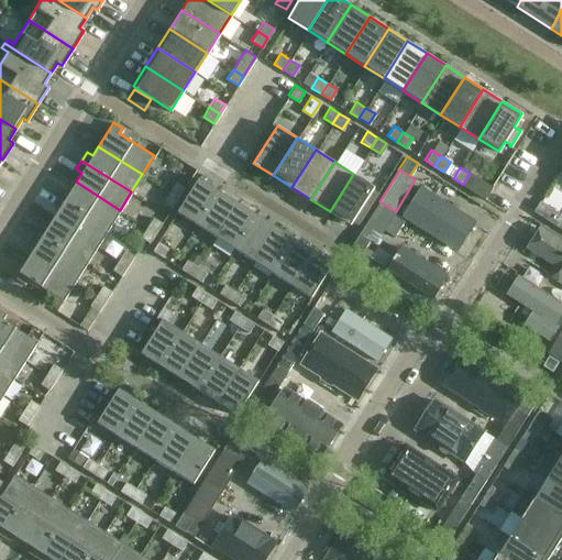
[(494,186),(470,171),(469,173),(469,174),(463,184),(485,198),(494,186)]
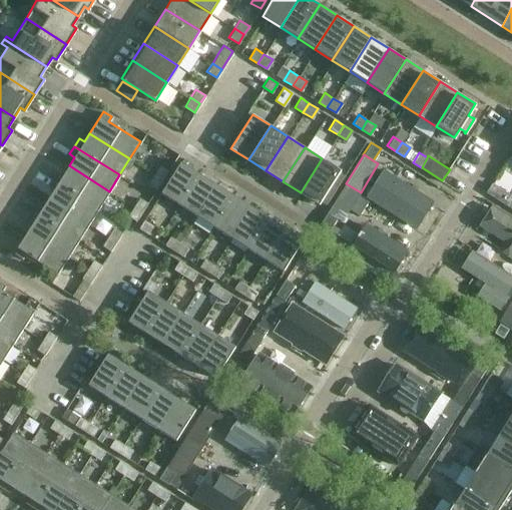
[(322,158),(301,192),(319,203),(340,169),(322,158)]
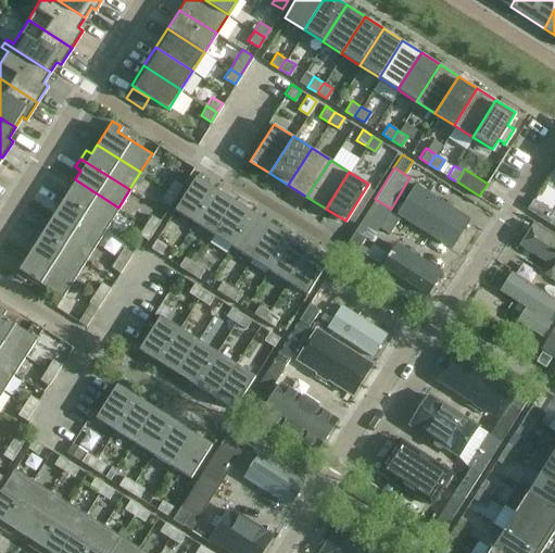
[(215,187),(196,175),(174,209),(193,221),(215,187)]
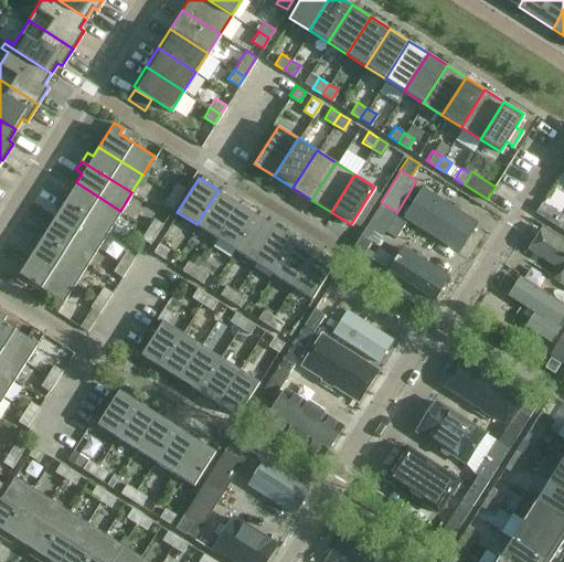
[(169,191),(179,198),(184,188),(176,181),(169,191)]
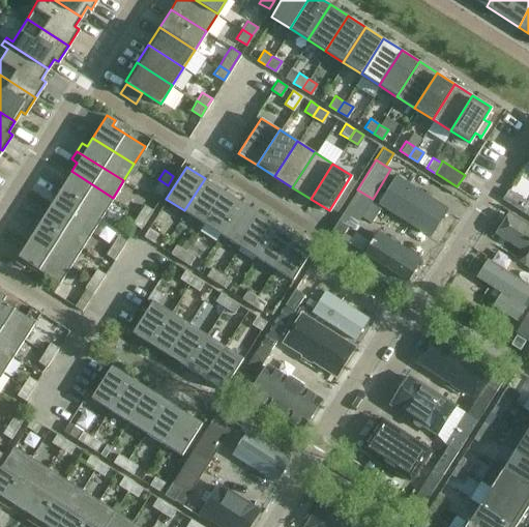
[(55,184),(101,214),(113,198),(71,171),(65,179),(60,176),(55,184)]
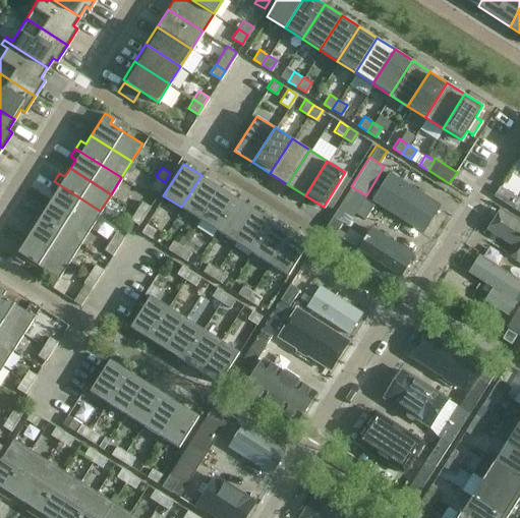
[(421,231),(439,204),(387,171),(369,198),(421,231)]
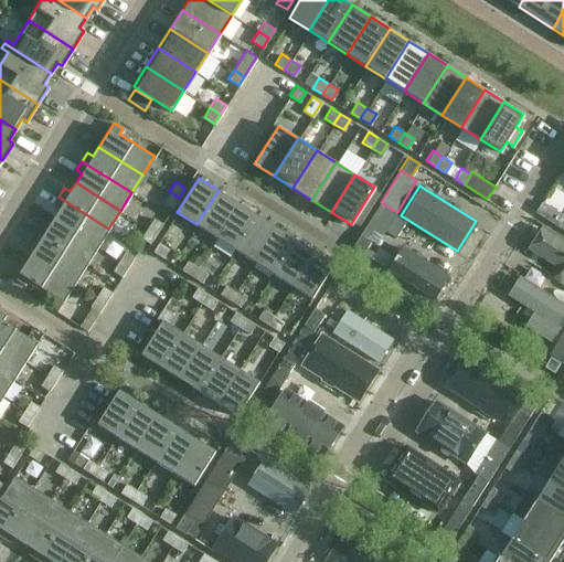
[(197,224),(215,236),(237,202),(219,190),(197,224)]
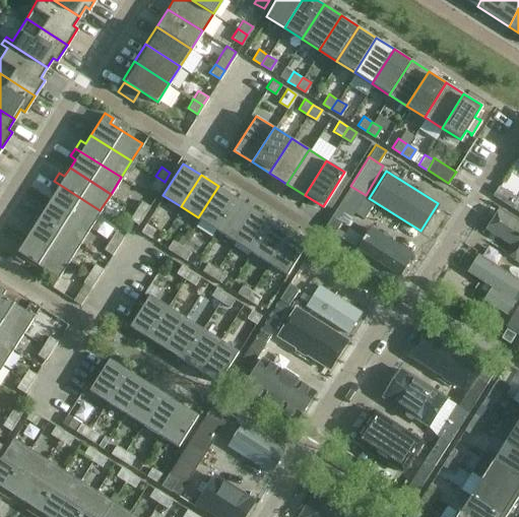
[(165,182),(155,176),(150,185),(158,191),(165,182)]
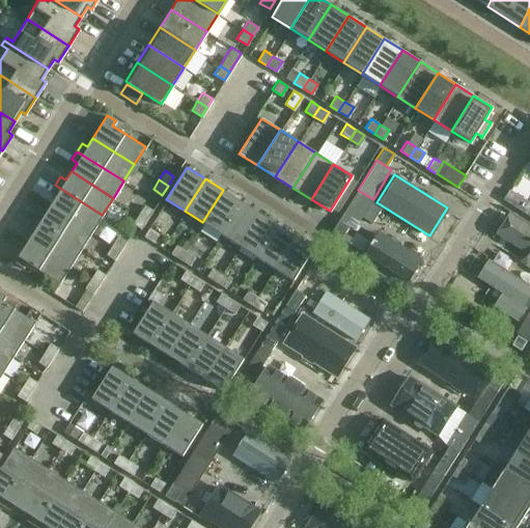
[(50,205),(91,231),(102,215),(55,185),(50,193),(55,196),(50,205)]
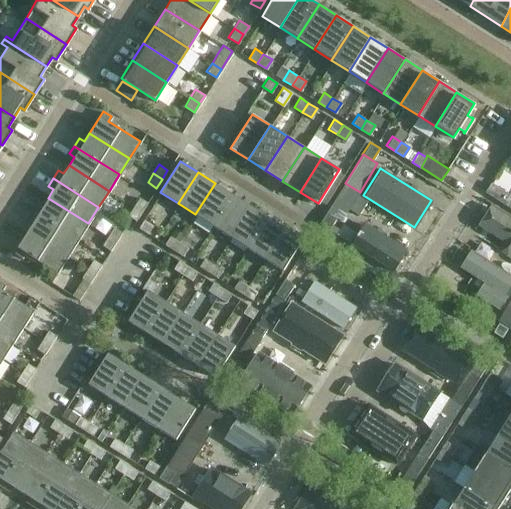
[(510,207),(510,194),(490,181),(484,191),(510,207)]
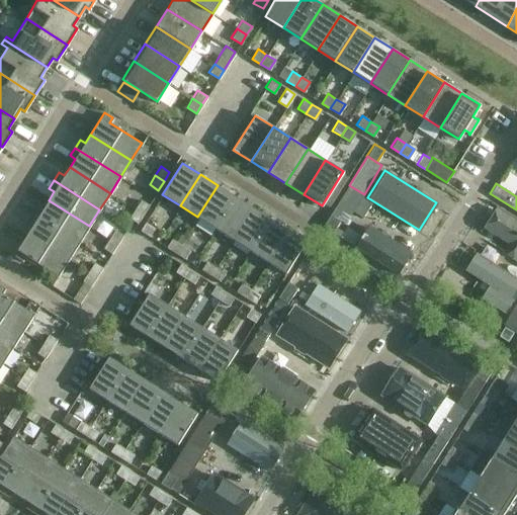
[(197,217),(216,228),(235,196),(218,185),(197,217)]
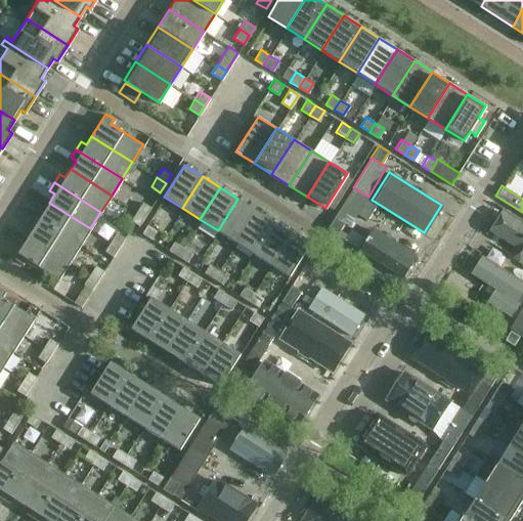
[(350,226),(368,197),(353,187),(334,216),(343,222),(350,226)]
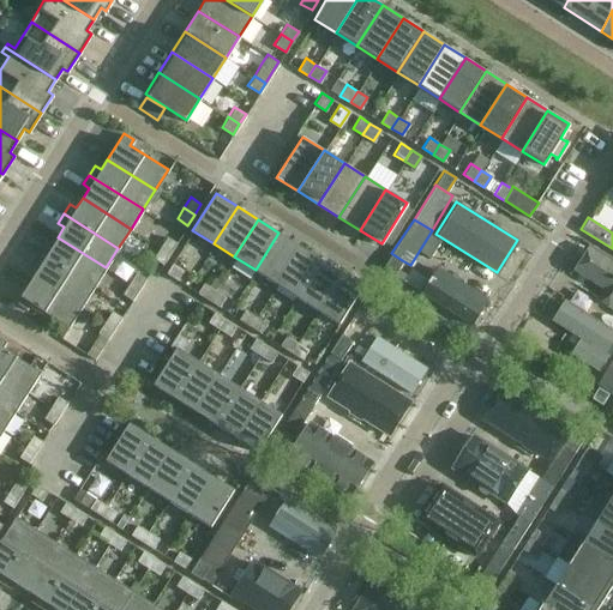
[(299,246),(278,233),(256,270),(276,283),(299,246)]
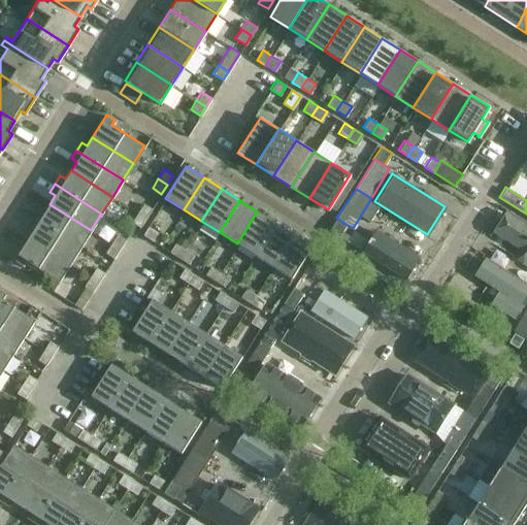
[(137,212),(145,218),(152,208),(143,203),(137,212)]
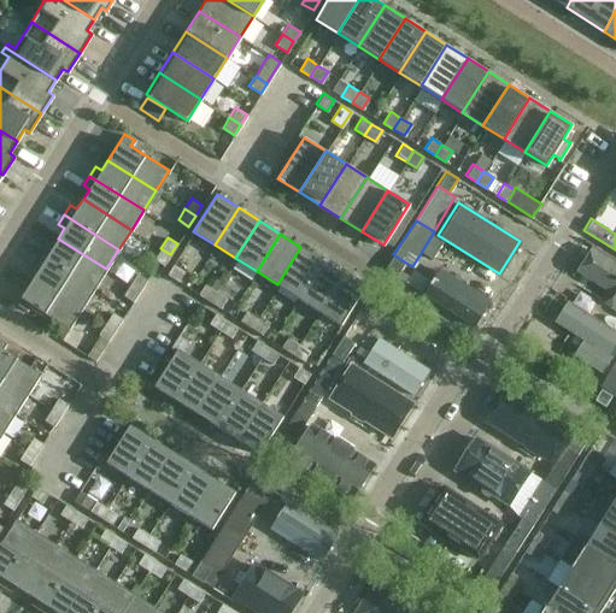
[(94,288),(106,269),(58,239),(52,248),(46,245),(40,253),(94,288)]
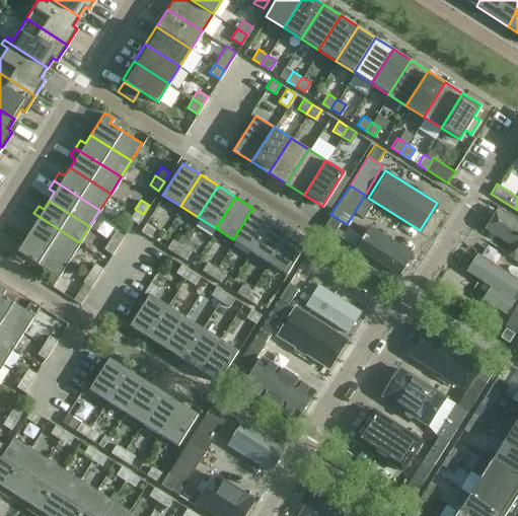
[(271,219),(252,208),(233,239),(250,250),(271,219)]
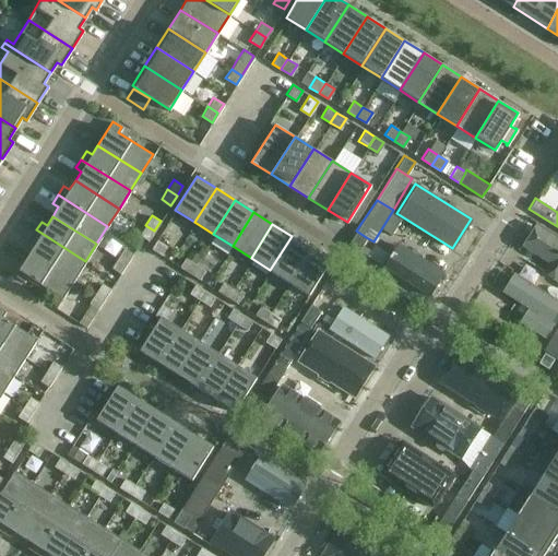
[(154,231),(145,225),(139,235),(147,240),(154,231)]
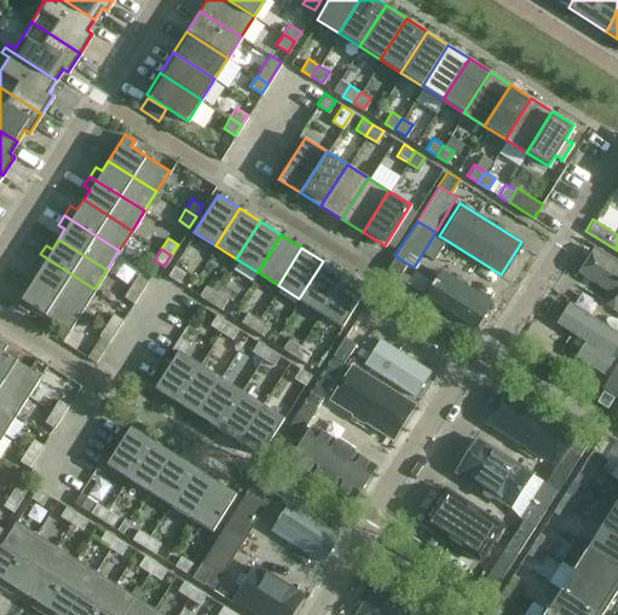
[(617,265),(594,249),(579,270),(608,289),(602,300),(614,308),(617,302),(617,265)]
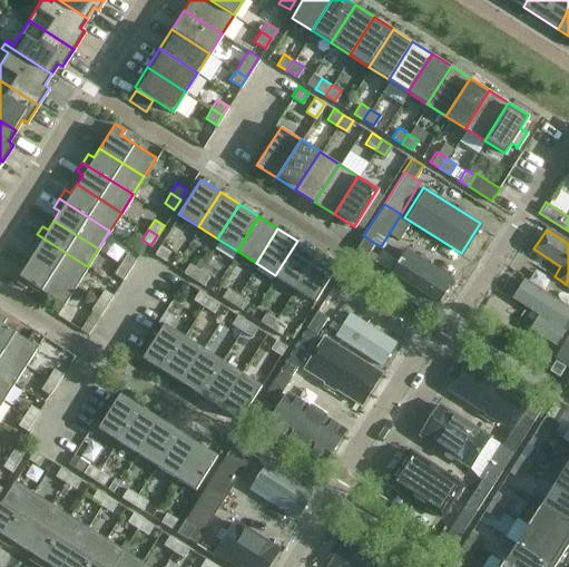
[(76,284),(87,266),(37,234),(31,243),(37,246),(30,256),(76,284)]
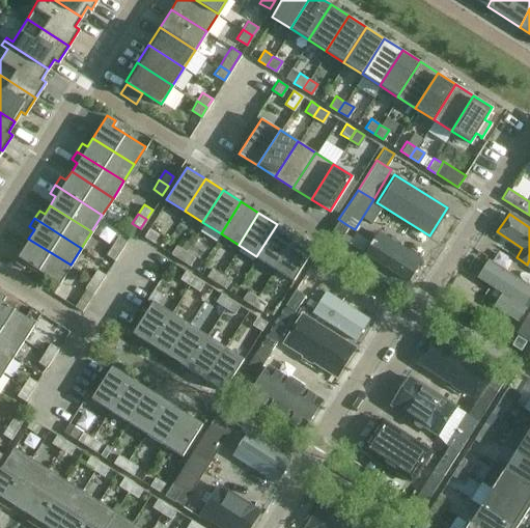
[(338,219),(331,231),(330,231),(340,238),(347,225),(338,219)]
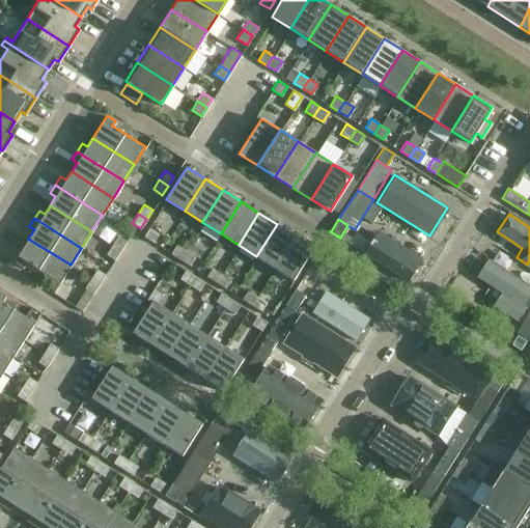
[(256,256),(274,268),(295,235),(277,224),(256,256)]
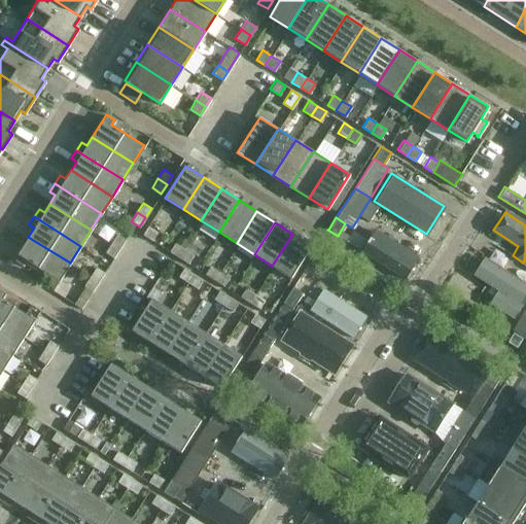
[(151,240),(156,232),(147,225),(142,234),(151,240)]
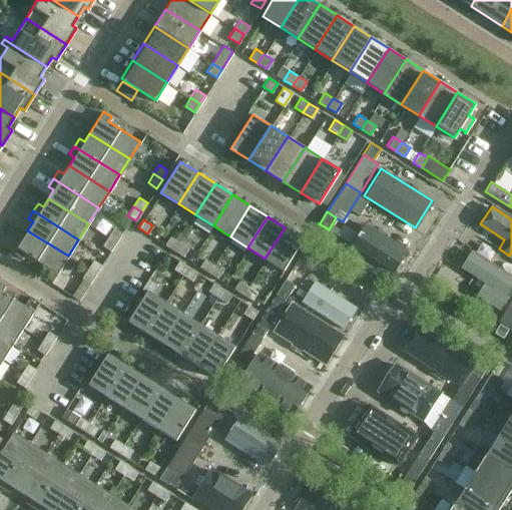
[(393,270),(406,249),(365,224),(353,244),(393,270)]
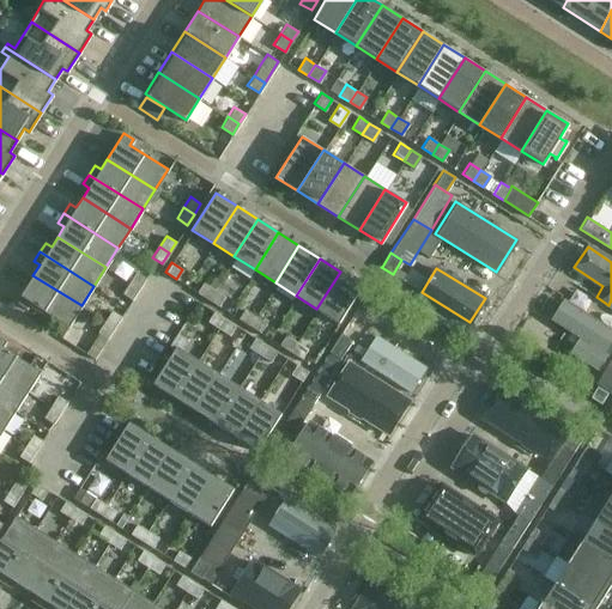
[(128,281),(139,287),(145,276),(135,270),(128,281)]
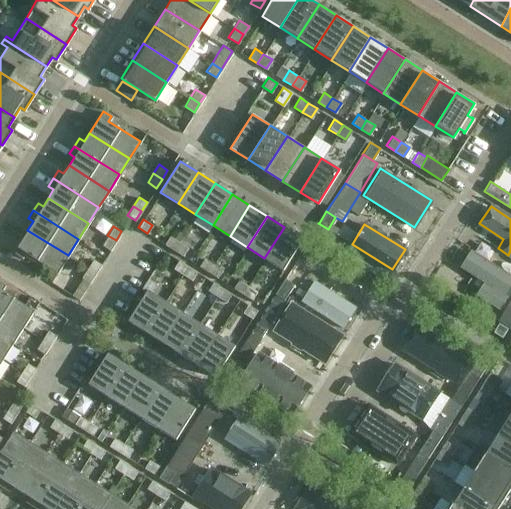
[(302,238),(284,227),(264,258),(282,269),(302,238)]
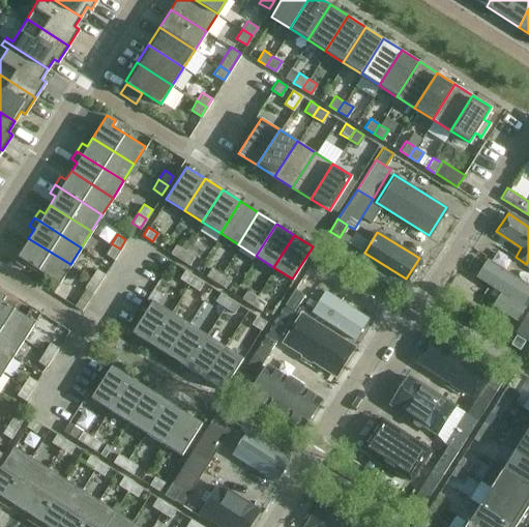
[(70,264),(28,238),(15,261),(23,266),(26,261),(59,282),(70,264)]
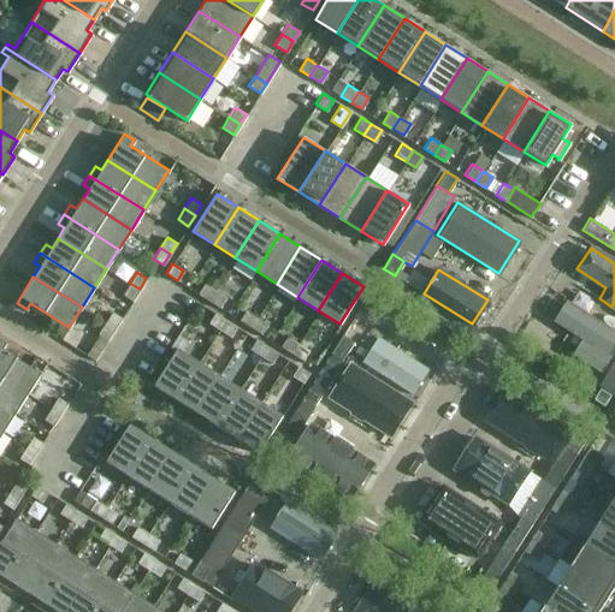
[(140,289),(129,283),(123,293),(132,299),(140,289)]
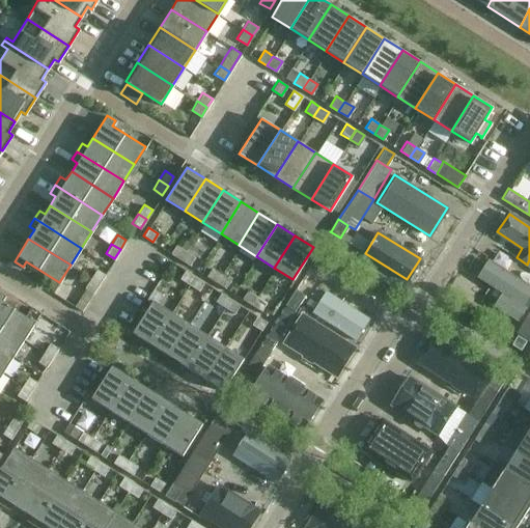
[(179,258),(185,250),(175,244),(170,252),(179,258)]
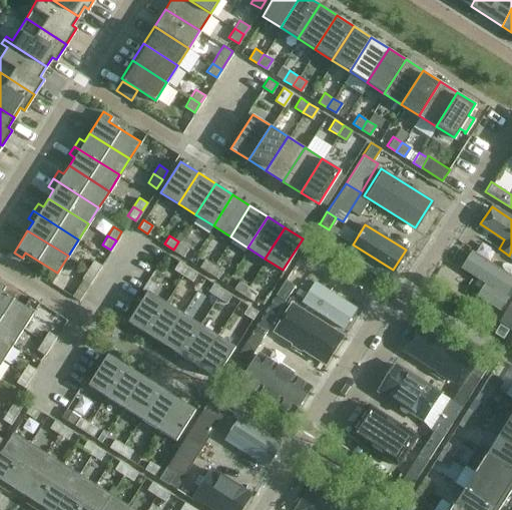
[(178,241),(173,249),(182,256),(187,247),(178,241)]
